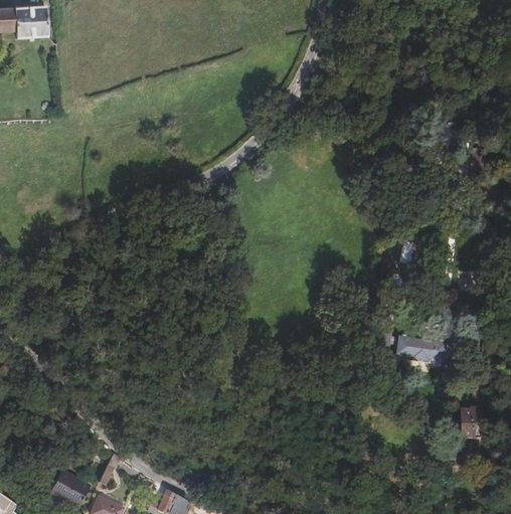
[(48,7),(16,9),(18,33),(18,39),(50,38),(48,7)]
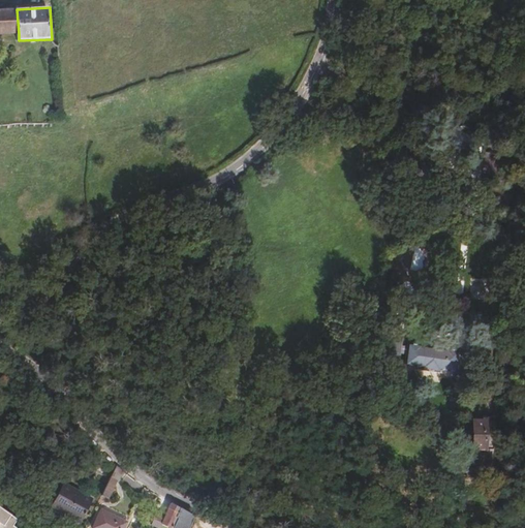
[(0,34),(19,34),(17,9),(0,10),(0,34)]
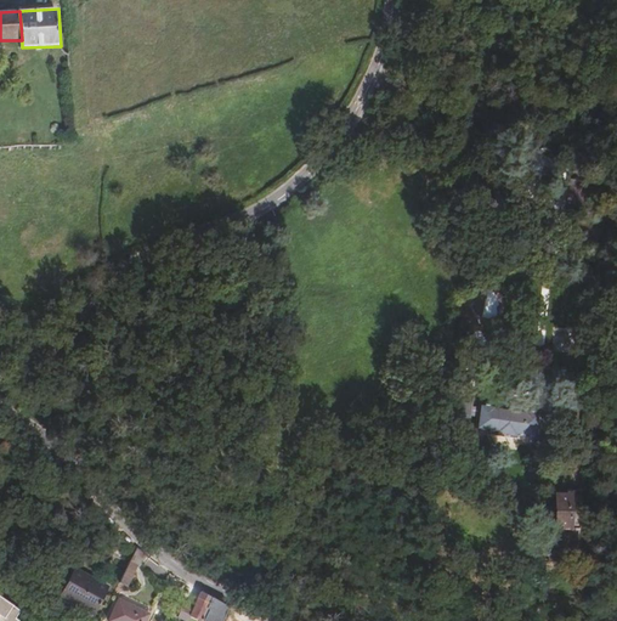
[(473,388),(460,387),(456,415),(470,417),(471,416),(476,416),(475,427),(492,429),(491,432),(521,436),(522,434),(536,435),(539,411),(525,408),(525,410),(496,405),(496,402),(479,400),(479,404),(470,402),(473,388)]
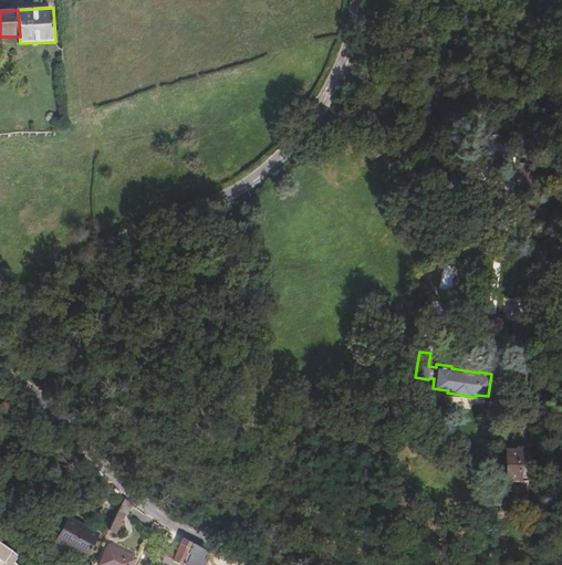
[(520,456),(508,454),(506,485),(518,485),(520,456)]
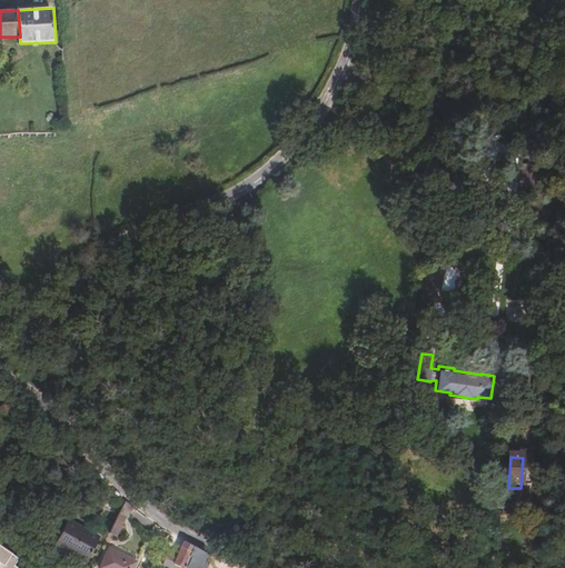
[(135,509),(125,500),(109,531),(116,536),(125,518),(135,509)]
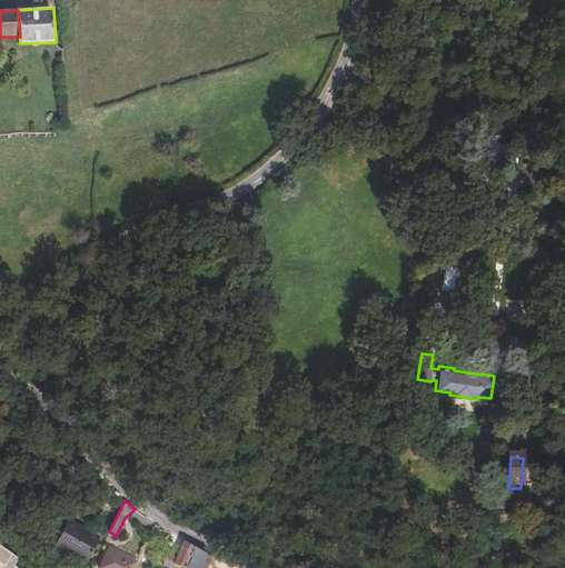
[(99,538),(69,520),(55,546),(85,562),(99,538)]
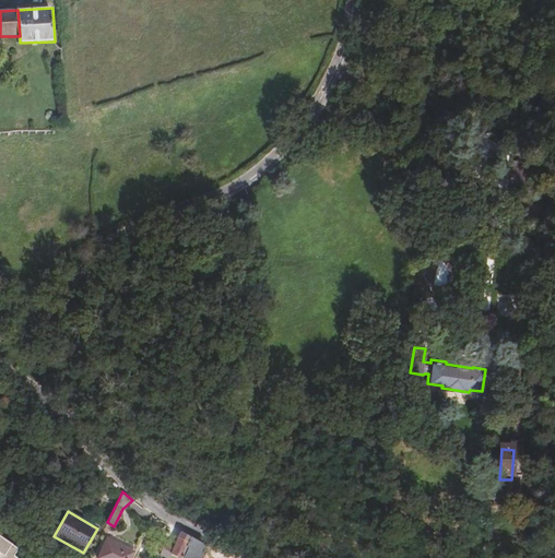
[(198,557),(205,545),(156,518),(150,527),(176,542),(169,551),(180,557),(198,557)]
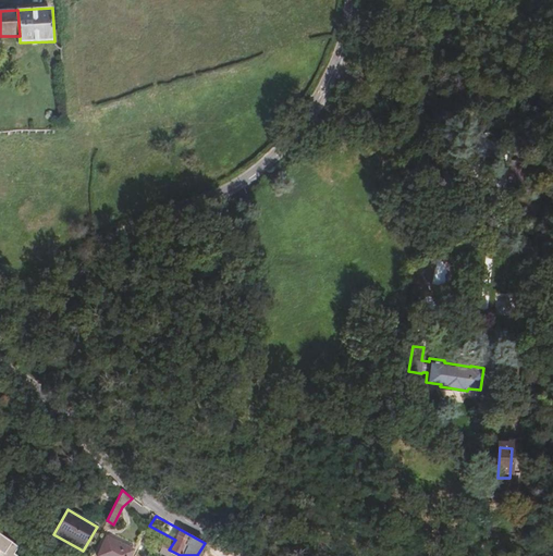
[(19,545),(0,532),(0,555),(20,555),(14,552),(19,545)]
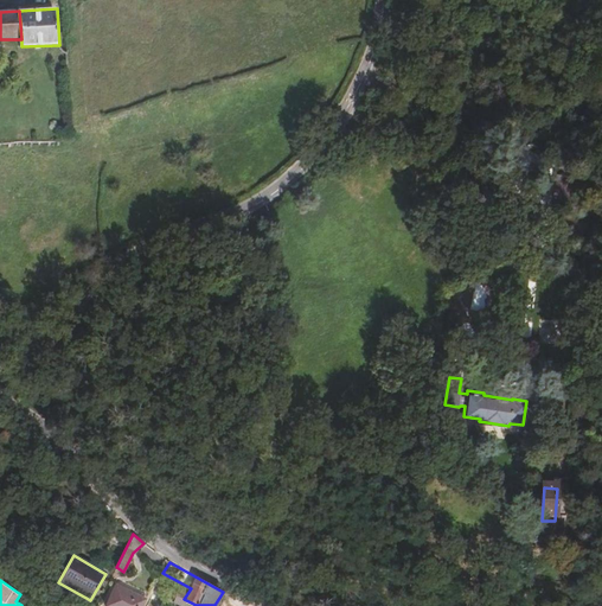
[(141,605),(147,597),(119,582),(108,604),(113,605),(141,605)]
